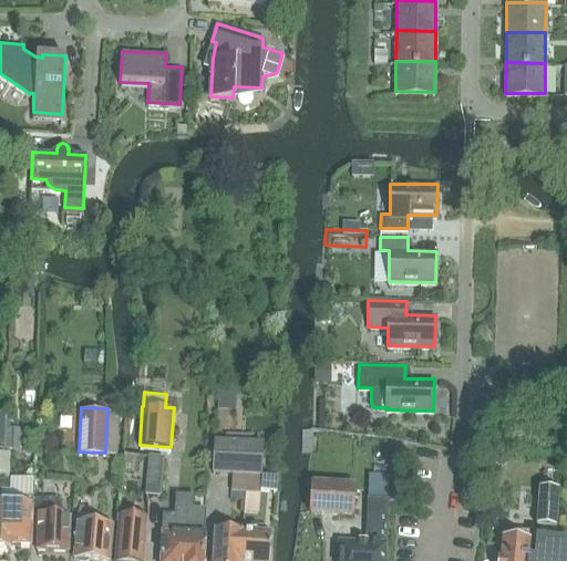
[(21,425),(4,425),(3,443),(20,444),(21,425)]
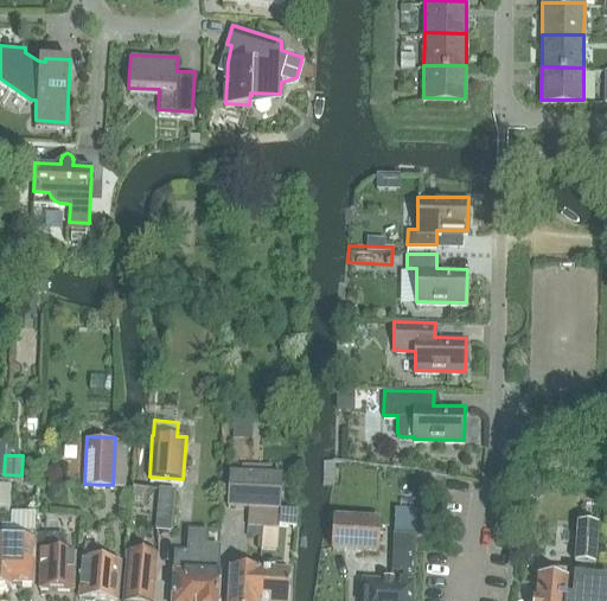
[(282,473),(229,470),(228,504),(248,505),(247,522),(276,524),(278,506),(280,506),(282,473)]
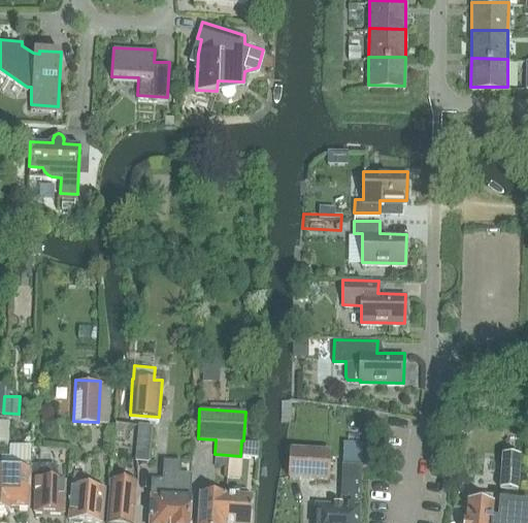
[(135,458),(149,459),(152,424),(138,423),(135,458)]
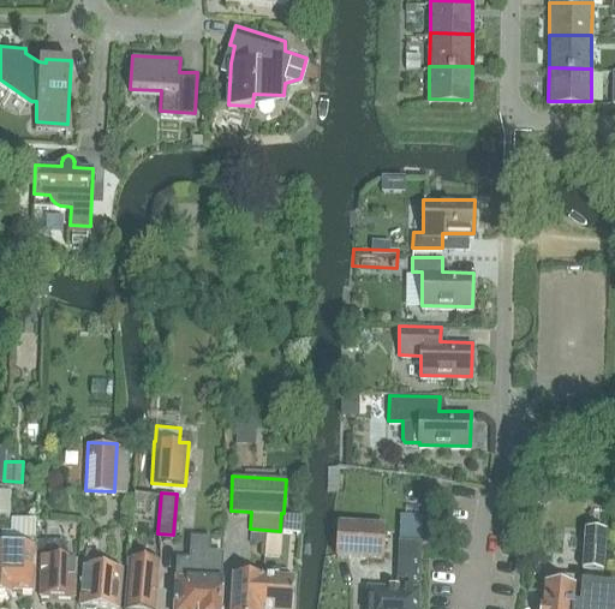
[(400,511),(400,530),(423,530),(423,511),(400,511)]
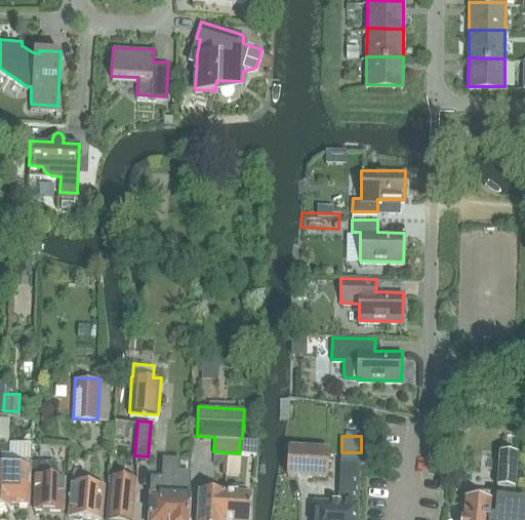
[(287,473),(326,474),(327,447),(288,446),(287,473)]
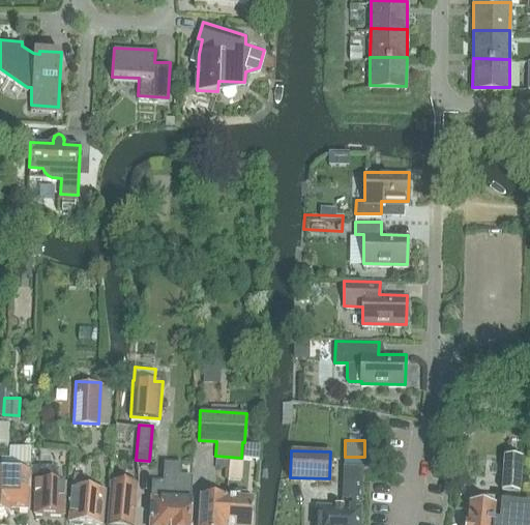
[(501,489),(520,490),(522,456),(504,454),(501,489)]
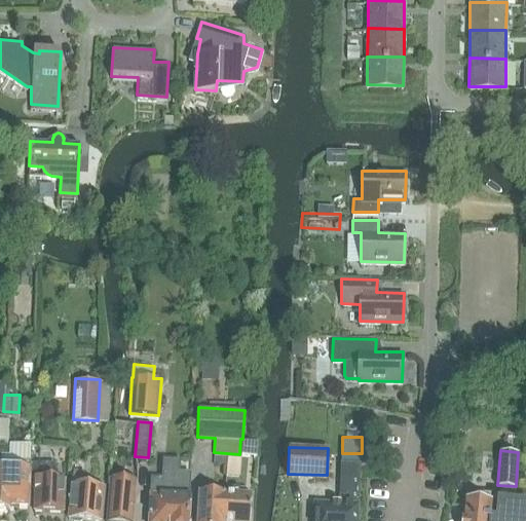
[(0,509),(2,509),(4,508),(9,508),(9,503),(29,504),(30,459),(0,458),(0,509)]
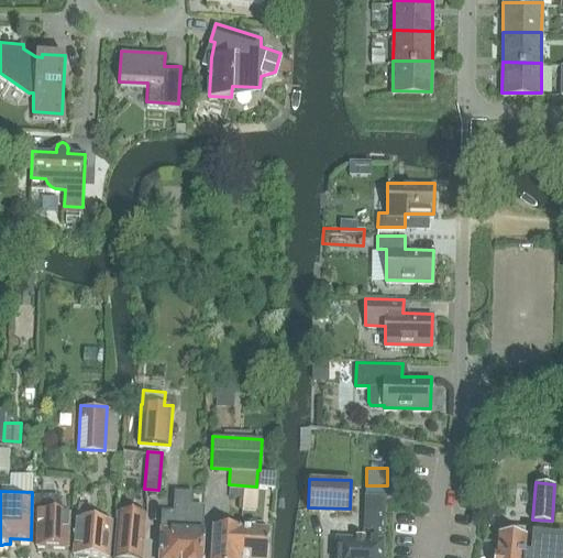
[(158,557),(201,557),(203,531),(201,531),(203,506),(191,505),(191,492),(175,492),(174,512),(163,512),(162,518),(158,557)]
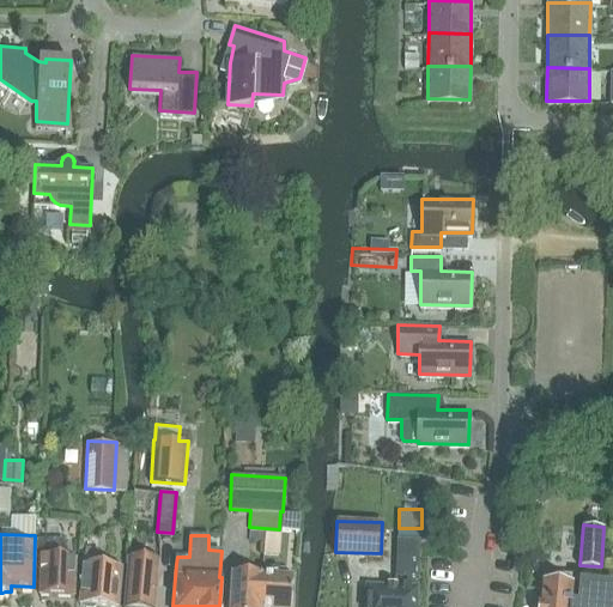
[(64,556),(64,538),(47,538),(47,554),(41,554),(40,593),(74,594),(76,556),(64,556)]
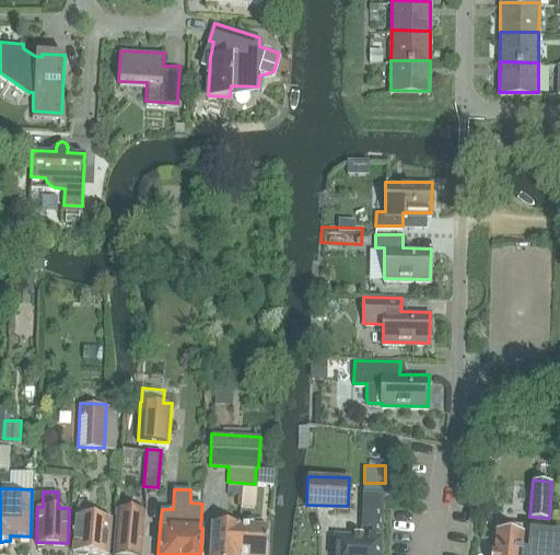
[(333,554),(380,554),(383,492),(363,492),(361,533),(335,532),(333,554)]
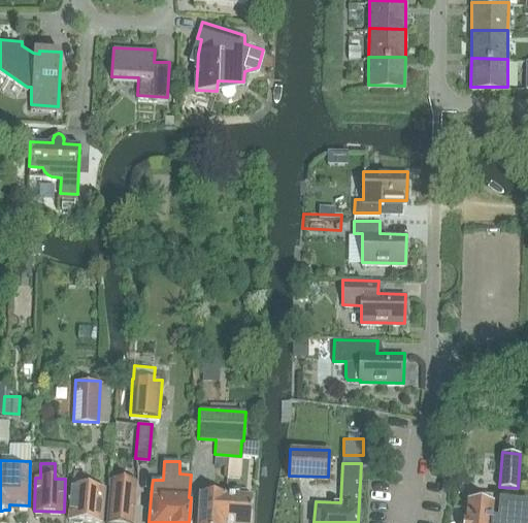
[(69,518),(72,518),(73,521),(79,521),(81,519),(86,519),(86,520),(93,521),(93,520),(101,521),(104,487),(84,485),(86,470),(73,469),(69,518)]
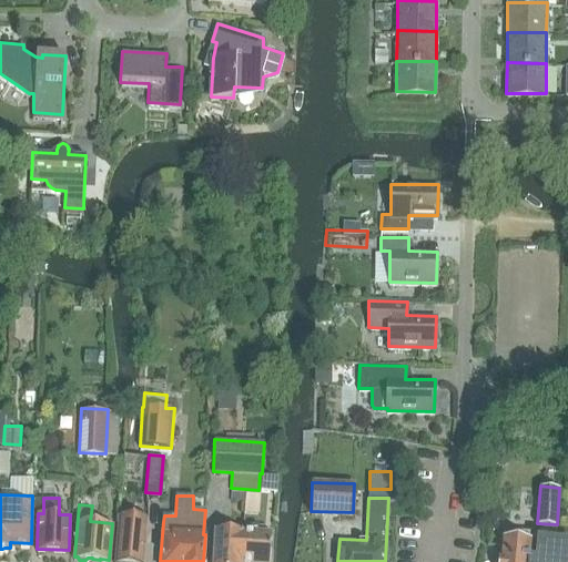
[(122,561),(137,561),(143,561),(148,515),(119,513),(115,559),(114,559),(114,560),(122,561)]
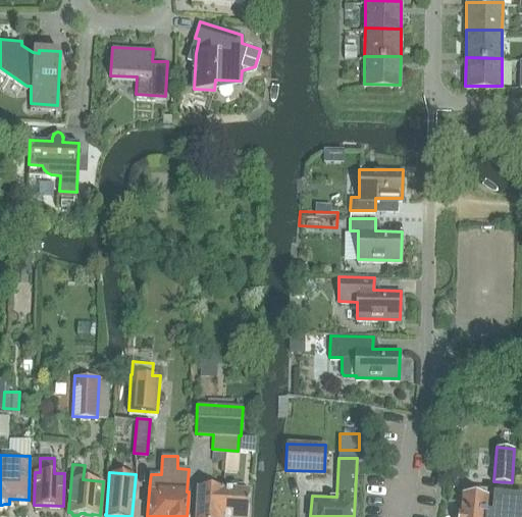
[(230,488),(222,488),(221,516),(247,516),(249,490),(237,489),(238,481),(230,481),(230,488)]
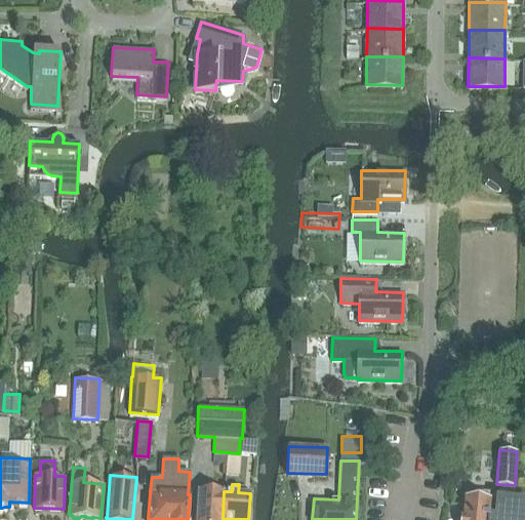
[(223,519),(224,491),(199,489),(196,519),(223,519)]
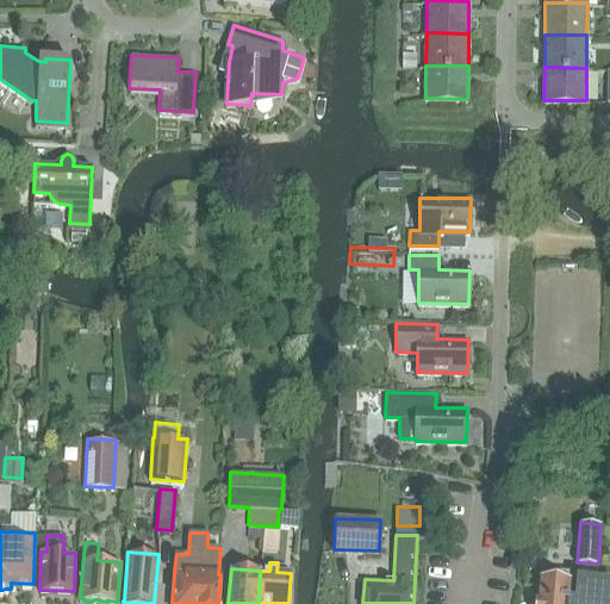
[(567,603),(568,602),(576,603),(578,579),(578,571),(554,568),(554,579),(539,578),(537,597),(531,597),(530,603),(567,603)]
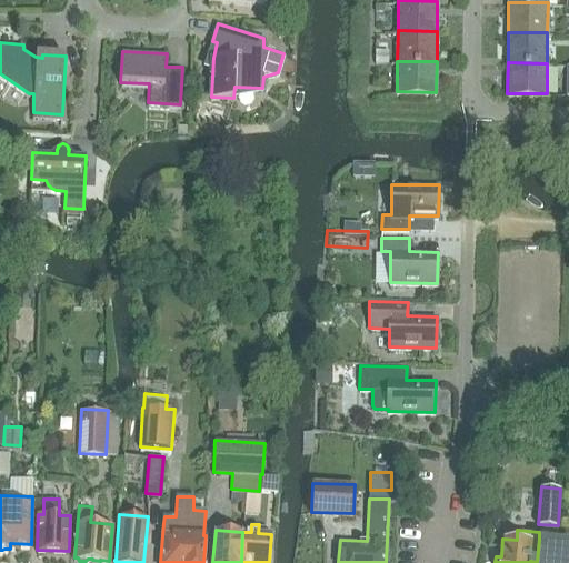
[(568,542),(539,540),(537,562),(530,561),(529,562),(567,562),(568,548),(568,542)]
